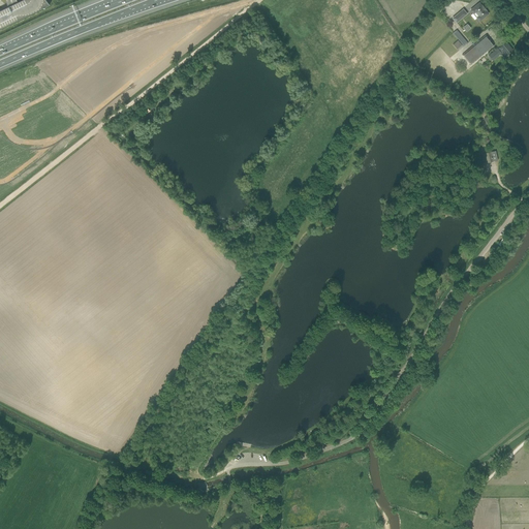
[(483,5),(481,6),(479,3),(470,10),(473,13),(475,12),(478,17),(476,18),(479,21),(488,13),(486,11),(487,10),(483,5)]
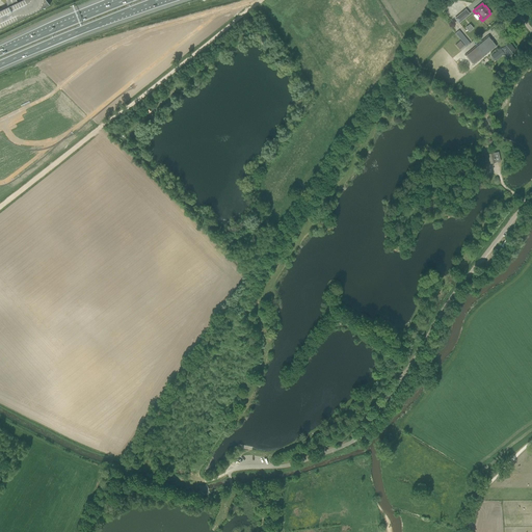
[(458,23),(470,15),(466,9),(455,19),(458,23)]
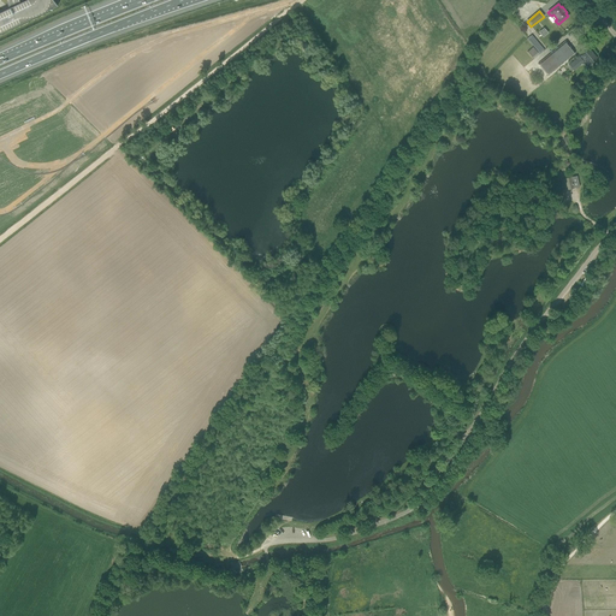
[(532,35),(527,39),(540,54),(544,51),(532,35)]
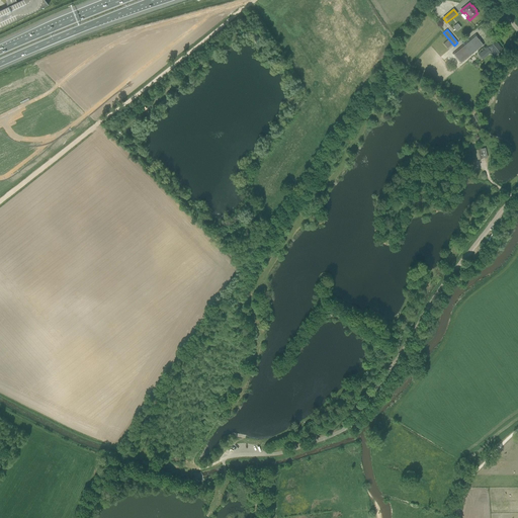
[(460,64),(484,45),(476,34),(452,54),(460,64)]
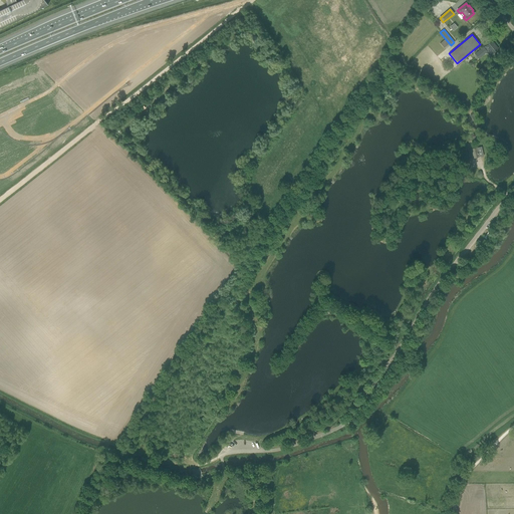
[(449,44),(445,39),(440,43),(444,48),(449,44)]
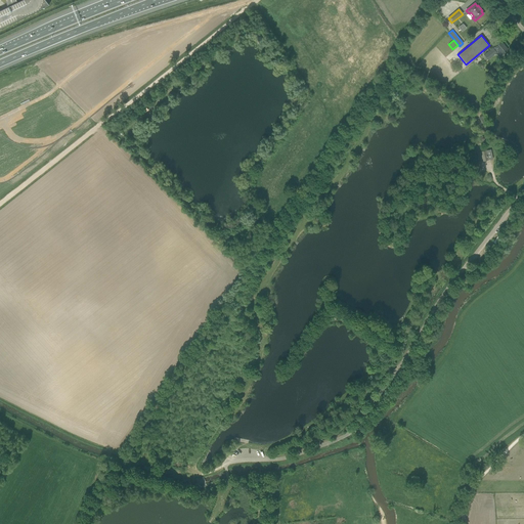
[(507,48),(507,47),(501,41),(498,43),(498,44),(493,48),(483,56),(486,60),(487,59),(488,60),(496,53),(499,56),(508,50),(507,48)]
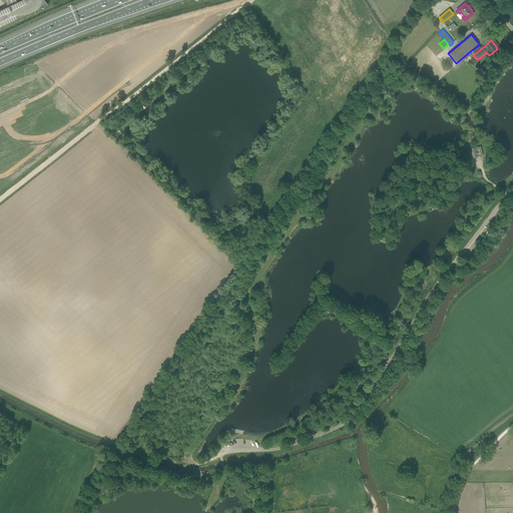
[(473,158),(478,157),(476,147),(470,148),(470,149),(467,149),(469,158),(472,157),(473,158)]
